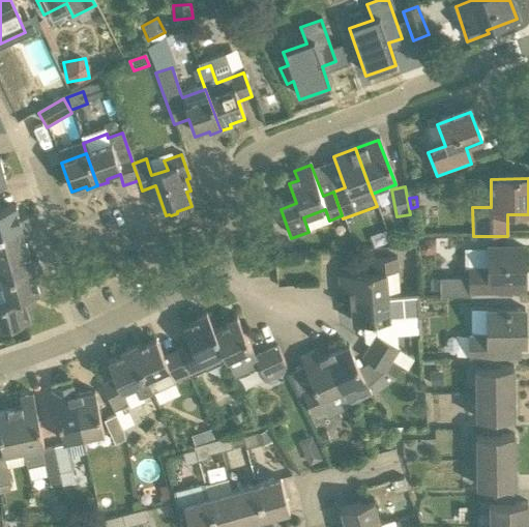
[(0,236),(28,229),(26,220),(19,222),(15,208),(0,212),(0,236)]
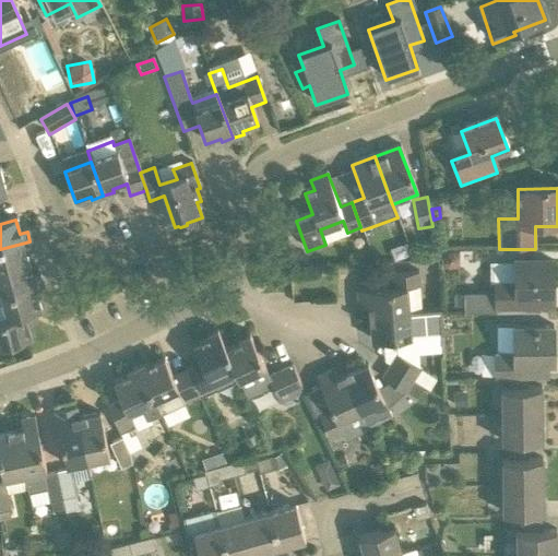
[(0,274),(28,267),(25,253),(33,251),(30,241),(0,249),(0,274)]
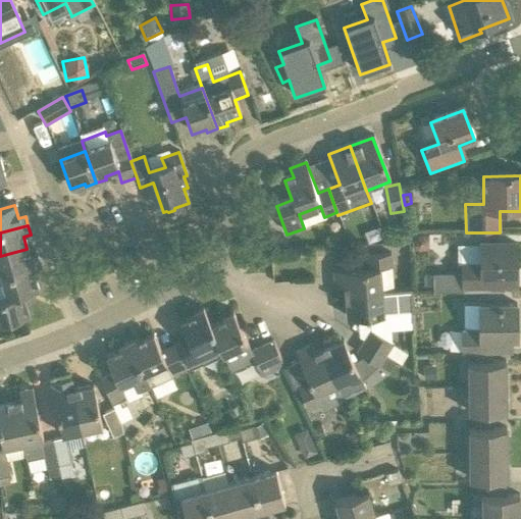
[(418,252),(424,252),(428,247),(428,242),(424,237),(418,237),(413,241),(413,248),(418,252)]
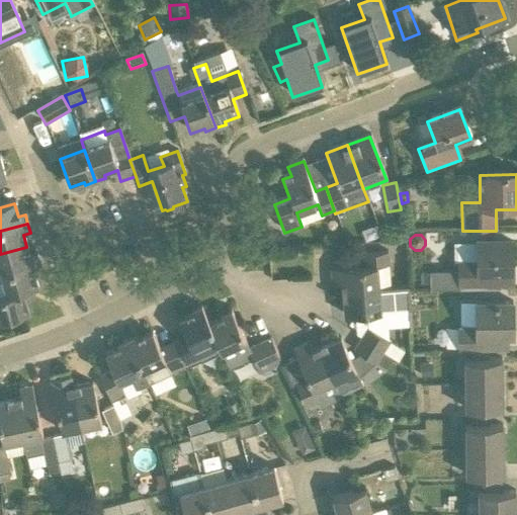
[(512,275),(511,244),(457,245),(453,249),(453,265),(458,265),(458,272),(429,273),(430,292),(459,291),(459,292),(500,291),(500,276),(512,275)]
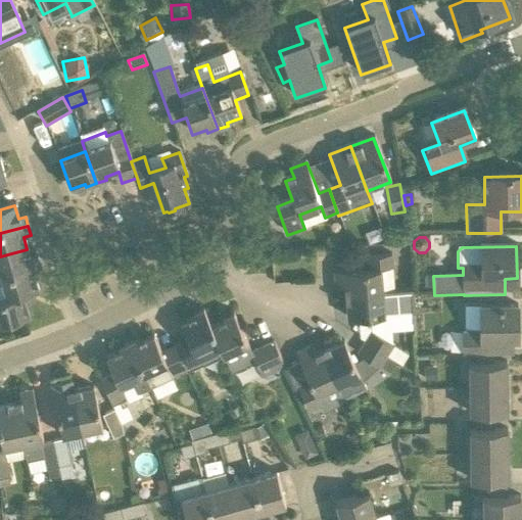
[(0,279),(40,269),(37,260),(30,262),(27,249),(0,256),(0,279)]
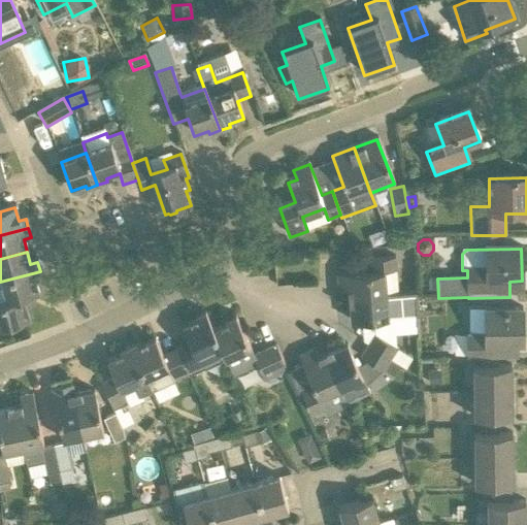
[(367,261),(368,273),(347,275),(349,299),(387,297),(385,272),(397,271),(396,258),(367,261)]
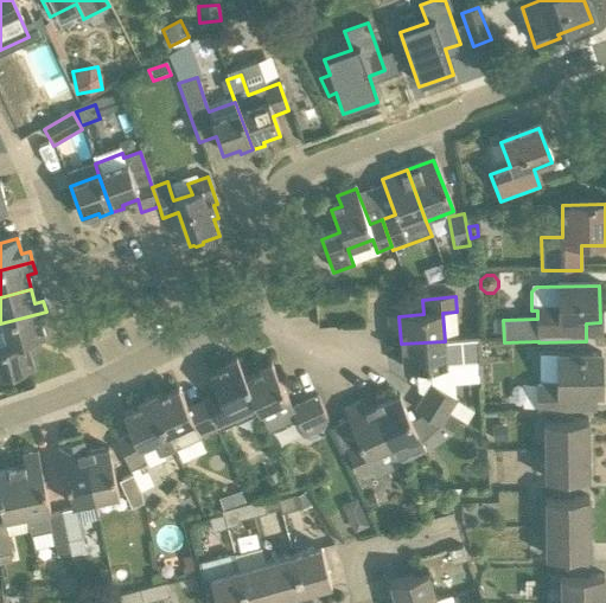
[(34,340),(36,341),(44,339),(40,325),(49,322),(46,312),(0,324),(0,333),(1,333),(6,348),(34,340)]
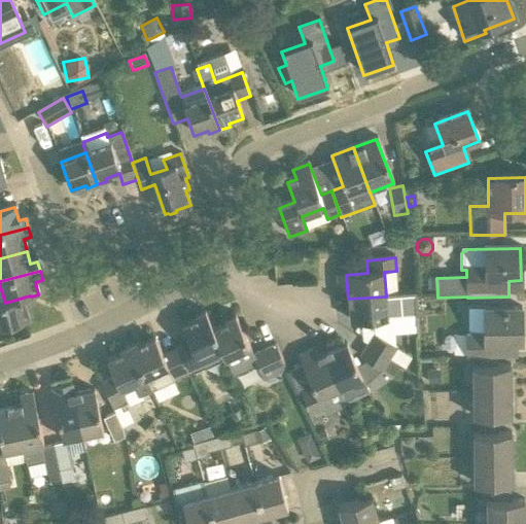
[(350,323),(362,322),(416,317),(415,293),(386,297),(348,299),(350,323)]
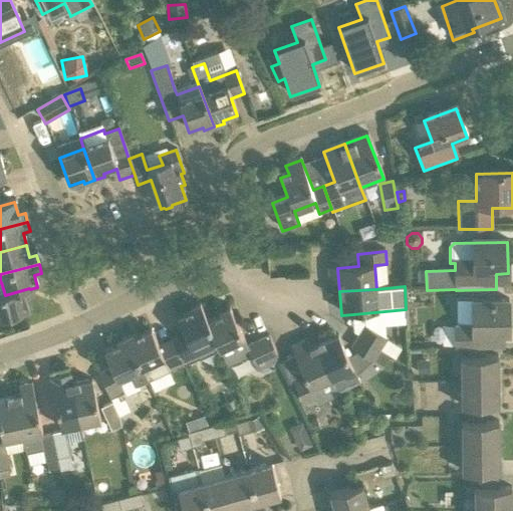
[(32,298),(30,289),(29,288),(5,295),(0,296),(0,320),(28,313),(25,300),(32,298)]
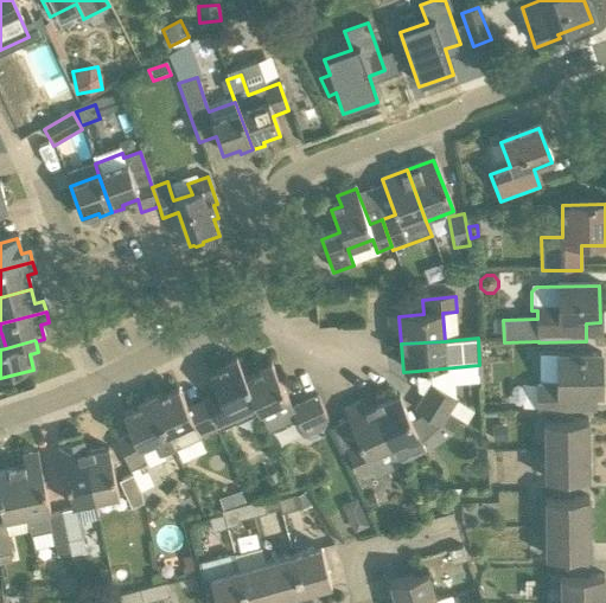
[(543,414),(561,412),(571,412),(571,395),(600,395),(600,355),(557,357),(557,361),(540,361),(540,383),(536,383),(536,414),(543,414)]
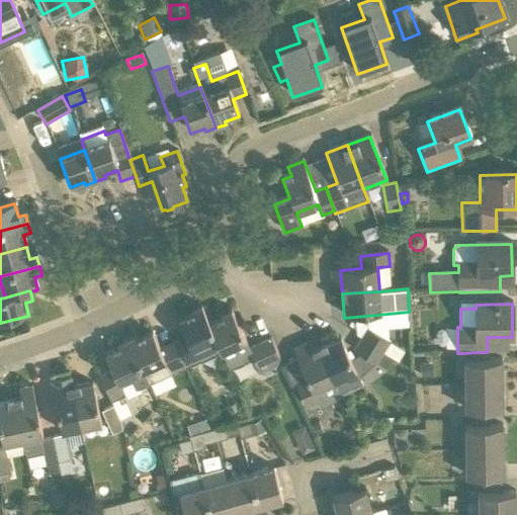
[(220,353),(213,340),(216,339),(208,325),(200,307),(190,312),(191,315),(177,321),(185,338),(172,344),(184,370),(198,365),(217,356),(217,355),(220,353)]
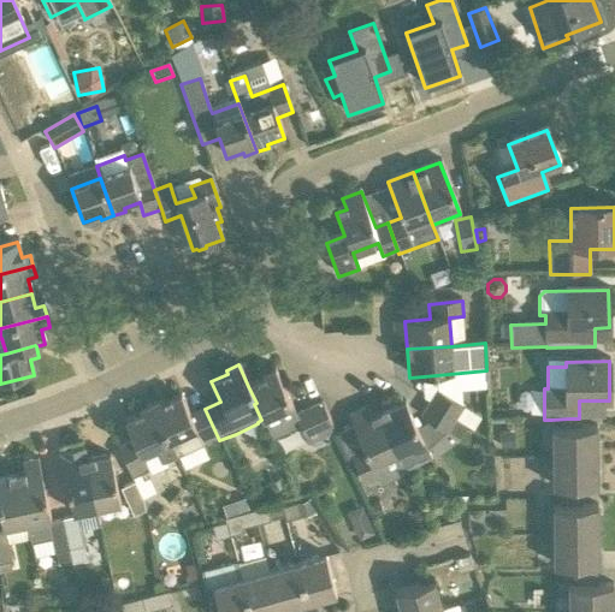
[(308,449),(335,437),(333,433),(320,404),(296,415),(275,369),(262,375),(264,379),(248,386),(256,403),(254,404),(261,420),(272,441),(300,428),(308,449)]
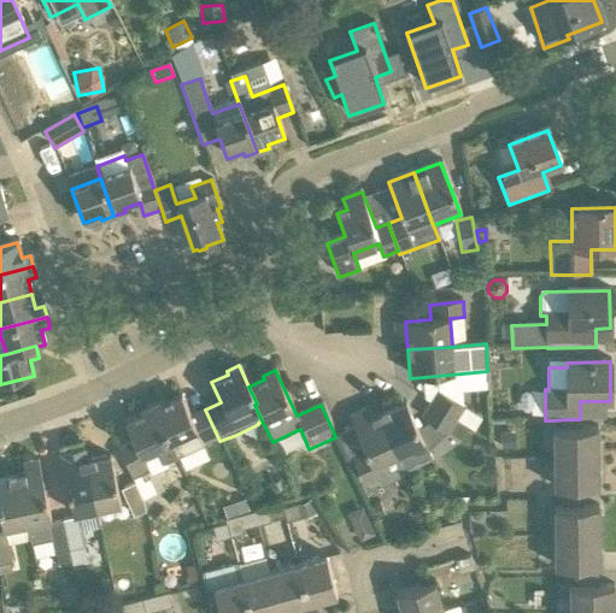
[(436,393),(428,405),(456,422),(464,410),(436,393)]
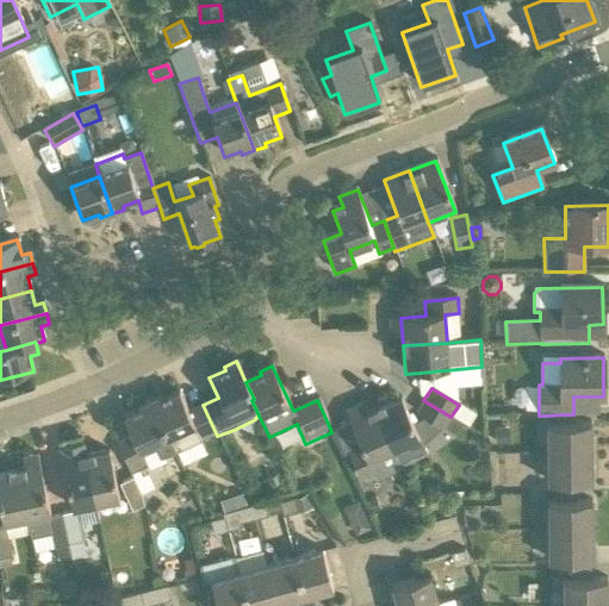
[(162,400),(160,397),(149,401),(174,455),(217,436),(203,405),(187,412),(178,392),(162,400)]
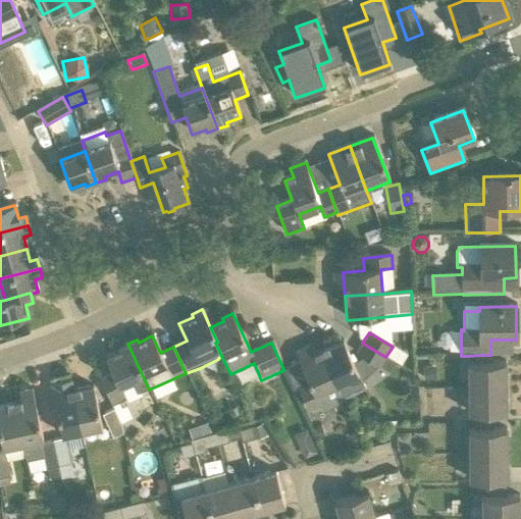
[(364,391),(343,343),(320,352),(343,401),(364,391)]
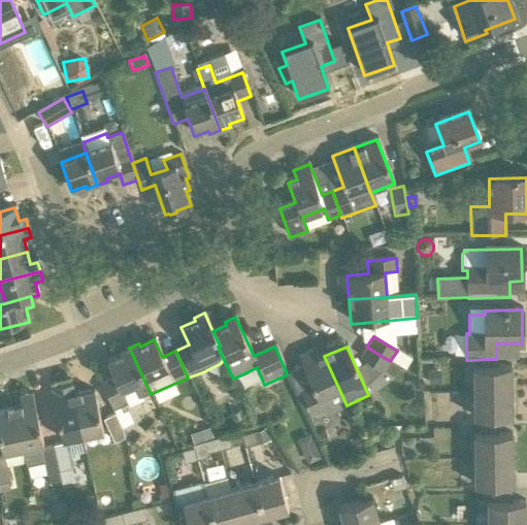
[(384,372),(390,361),(366,347),(359,358),(384,372)]
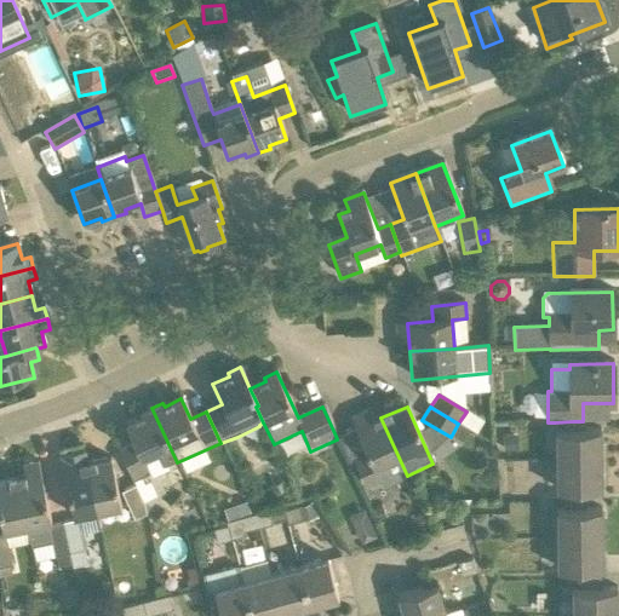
[(133,482),(150,475),(153,479),(168,472),(166,467),(177,462),(152,408),(139,413),(142,416),(125,424),(133,444),(118,452),(133,482)]
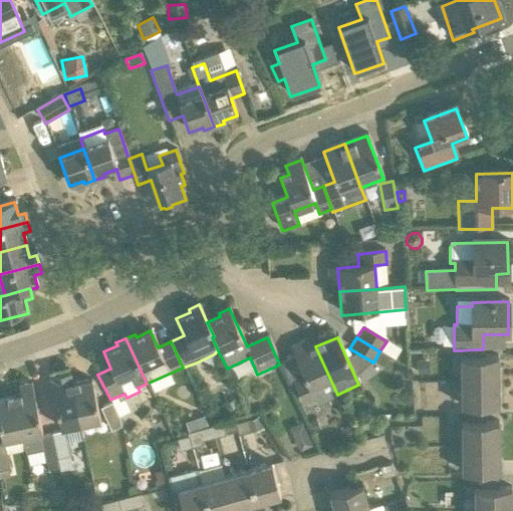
[(295,356),(302,376),(292,381),(303,406),(314,401),(309,390),(314,388),(321,403),(337,396),(337,395),(315,346),(295,356)]
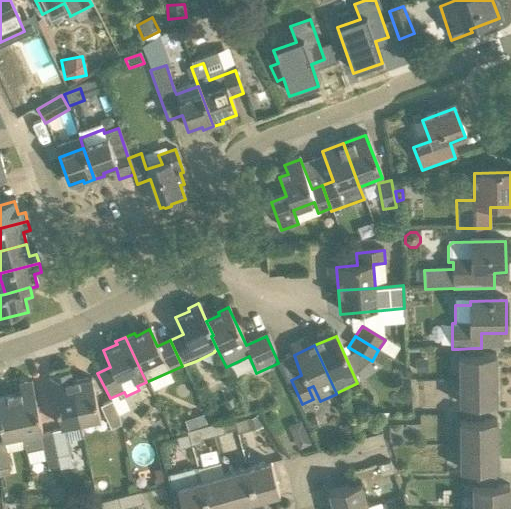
[(458,349),(458,382),(495,382),(495,357),(482,357),(481,348),(473,348),(458,349)]
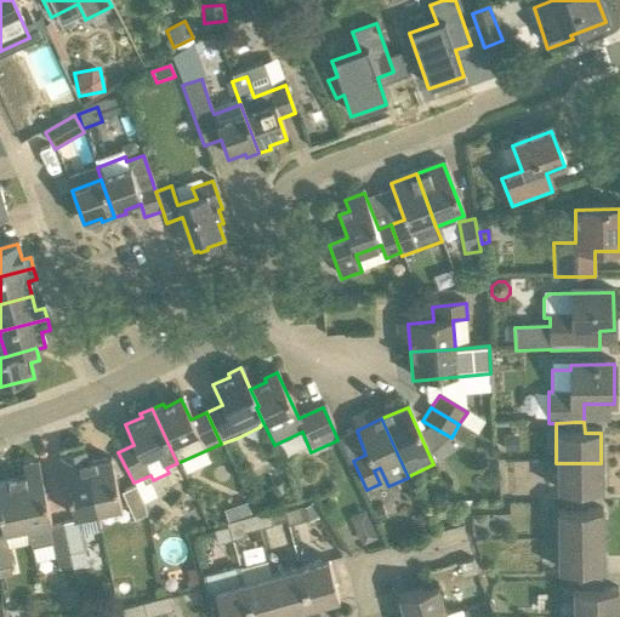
[(73,520),(77,520),(78,523),(63,526),(69,556),(72,570),(72,571),(86,569),(80,537),(100,532),(97,515),(86,466),(84,455),(60,460),(73,520)]
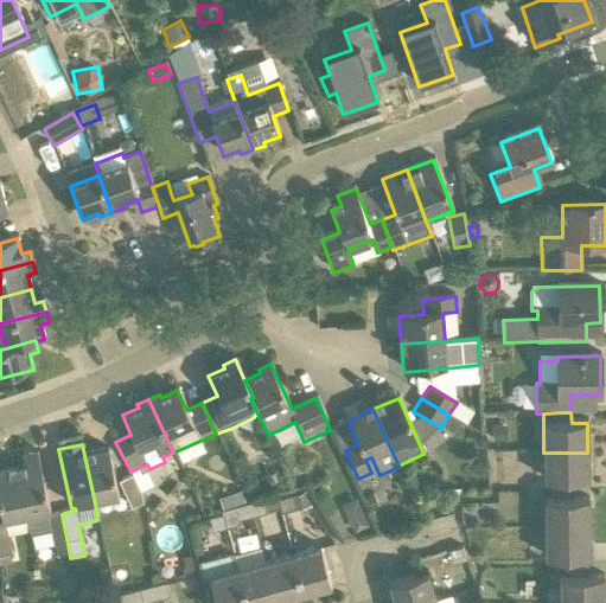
[(108,450),(84,455),(95,504),(117,499),(108,450)]
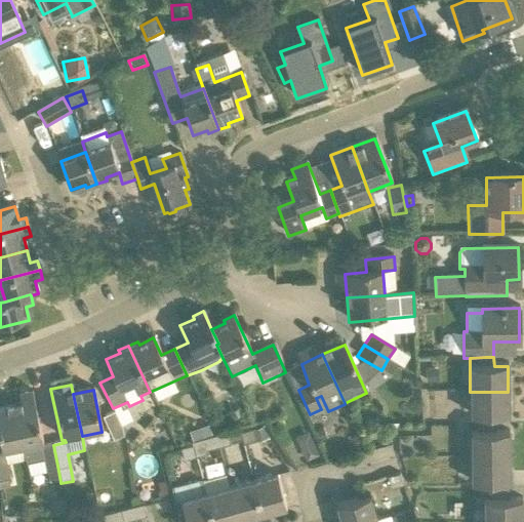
[(457,411),(458,392),(430,391),(429,410),(457,411)]
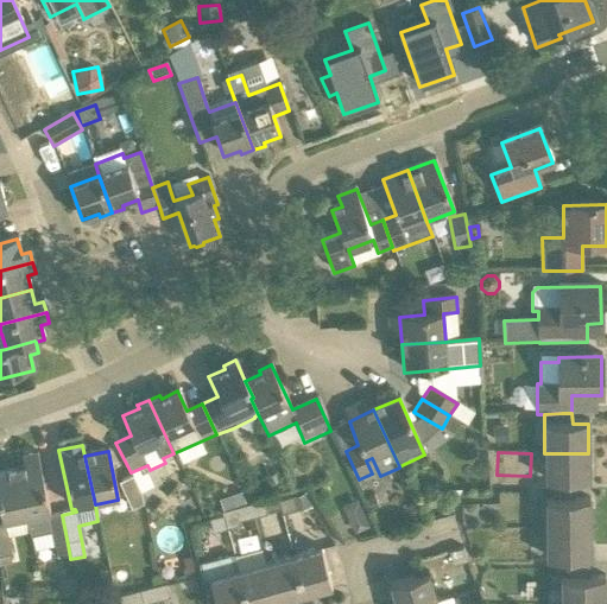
[(554,493),(563,493),(574,493),(574,483),(589,482),(588,453),(544,453),(544,483),(552,483),(554,493)]
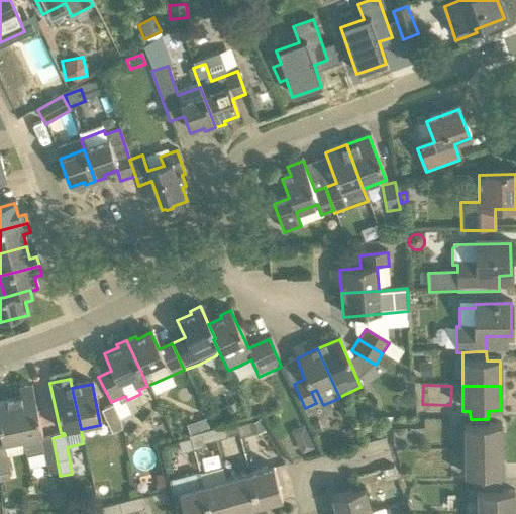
[(22,441),(25,454),(26,458),(42,454),(44,467),(46,466),(48,477),(60,475),(58,464),(53,438),(39,441),(39,438),(42,437),(33,397),(14,401),(22,441)]
